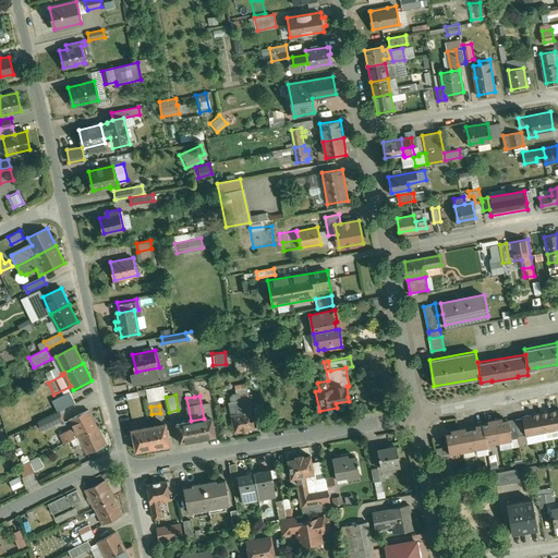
[(244,409),(238,410),(239,413),(232,414),(235,432),(254,428),(251,411),(245,412),(244,409)]
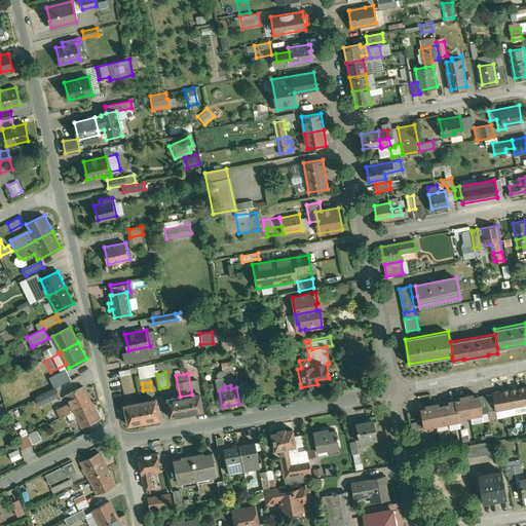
[(31,397),(35,406),(58,396),(53,386),(31,397)]
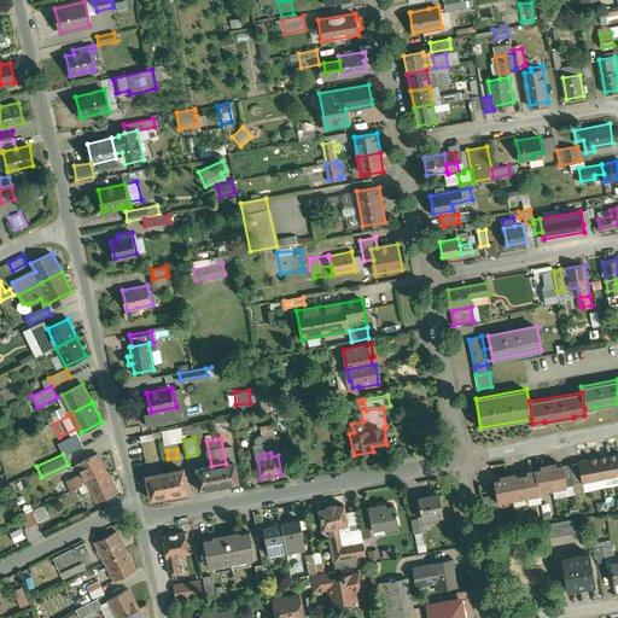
[(99,454),(79,465),(87,483),(109,472),(99,454)]
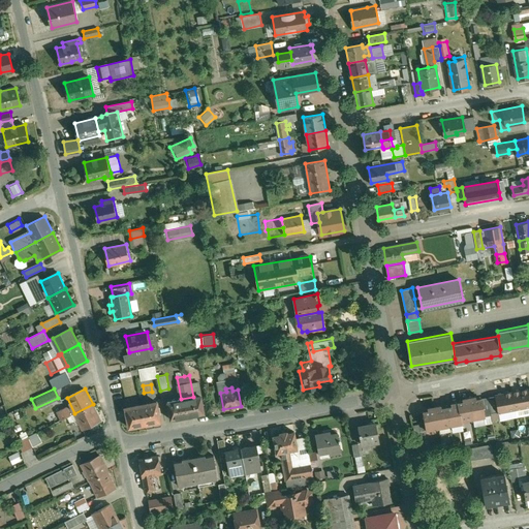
[(528,389),(512,392),(516,409),(528,406),(528,391),(528,390),(528,389)]
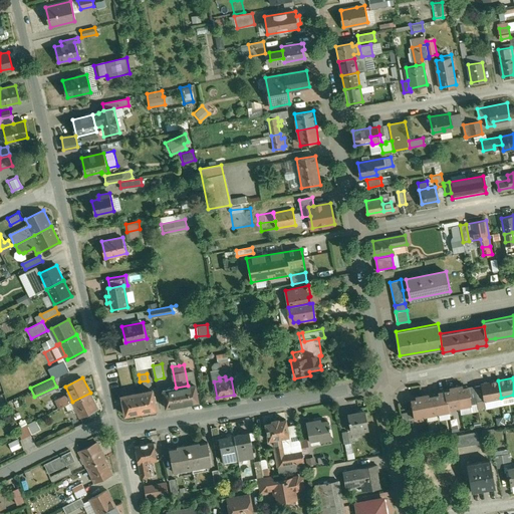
[(498,380),(482,383),(485,400),(485,401),(501,398),(498,380)]
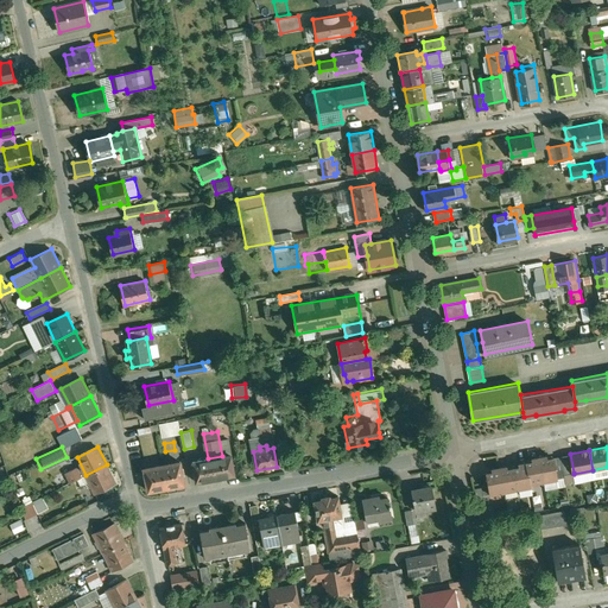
[(289,451),(278,453),(280,466),(291,463),(289,451)]
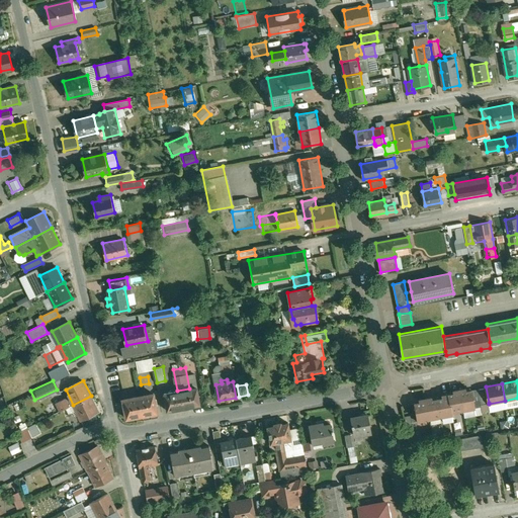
[(177,391),(165,393),(168,410),(200,404),(197,386),(177,391)]
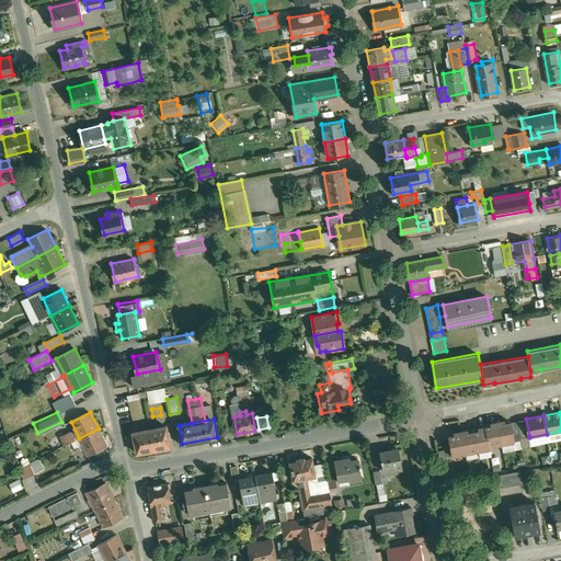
[(526,420),(517,421),(521,437),(529,436),(526,420)]
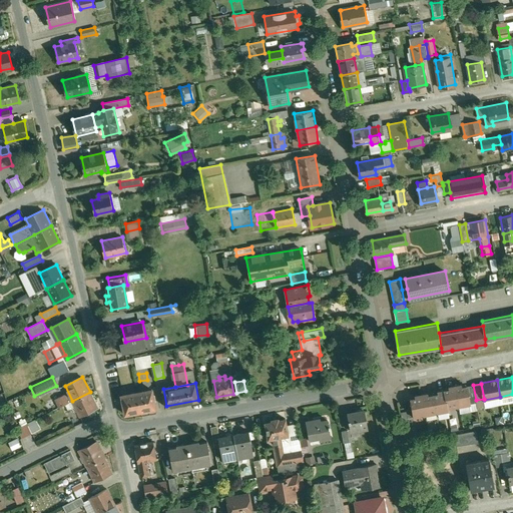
[(467,386),(462,387),(462,385),(455,386),(459,406),(471,404),(467,386)]
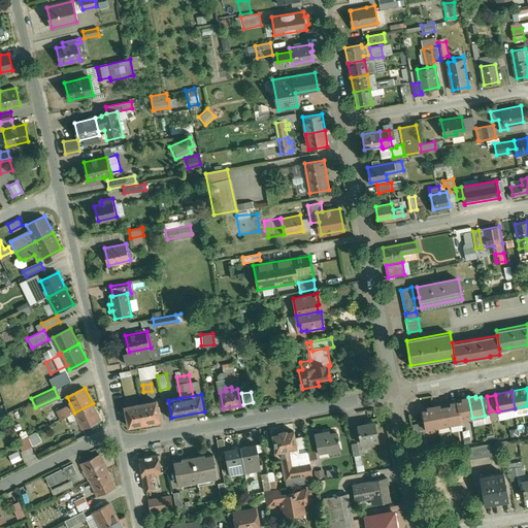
[(487,396),(481,397),(485,416),(491,414),(490,411),(487,396)]
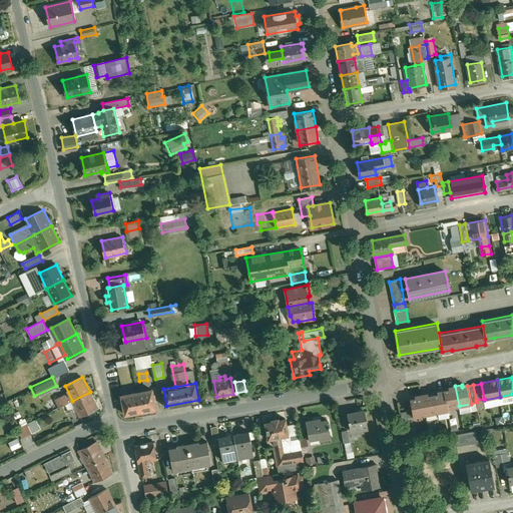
[(455,386),(449,387),(449,389),(444,390),(448,408),(459,406),(455,386)]
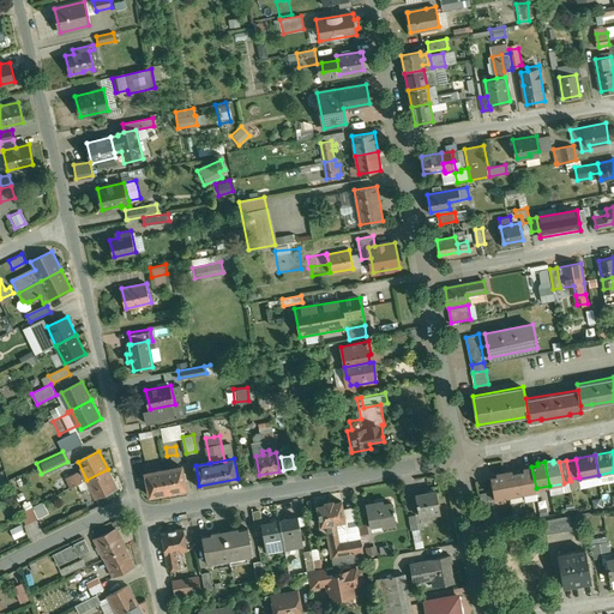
[(182,465),(164,469),(168,493),(176,492),(178,489),(187,488),(182,465)]
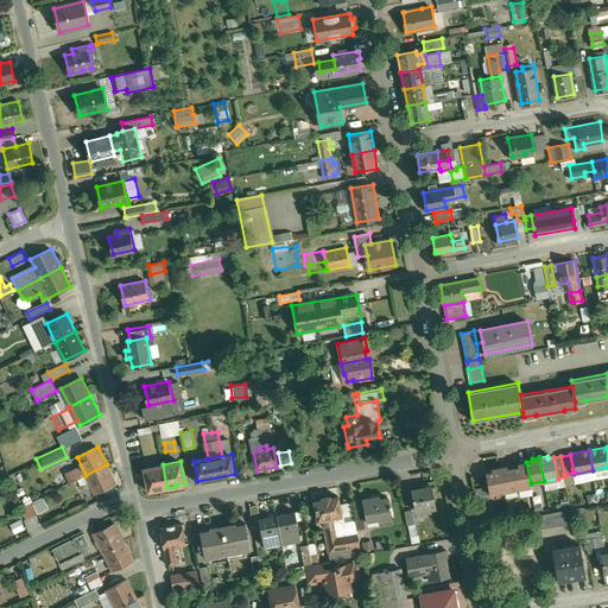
[(526,462),(519,463),(519,467),(513,468),(518,488),(531,486),(531,483),(526,462)]
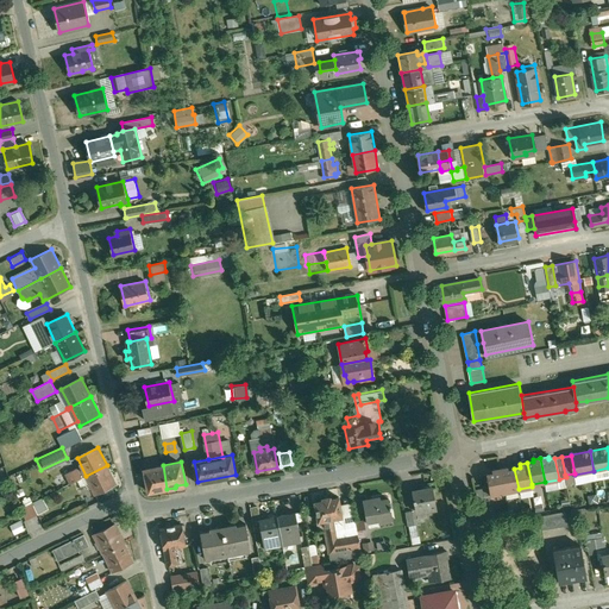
[(107,465),(86,476),(96,495),(117,484),(107,465)]
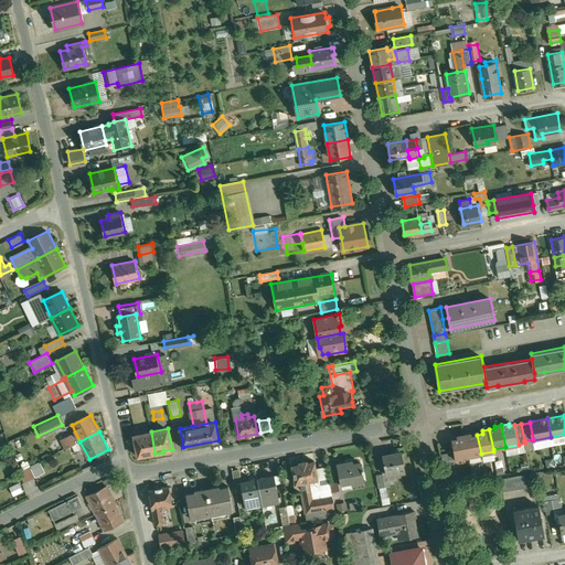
[(151,432),(135,435),(138,455),(147,454),(148,455),(155,454),(151,432)]
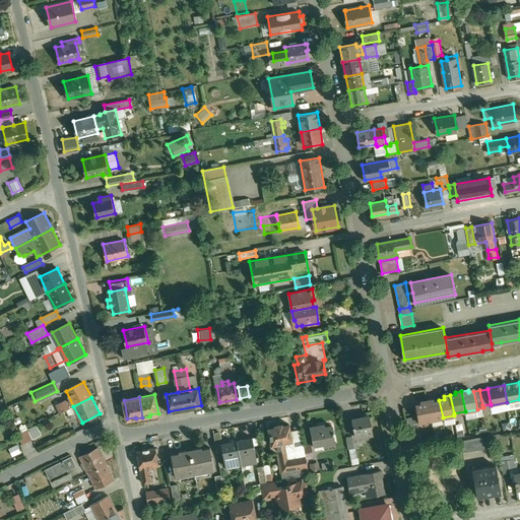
[(439,400),(435,401),(434,398),(428,400),(431,419),(443,417),(439,400)]
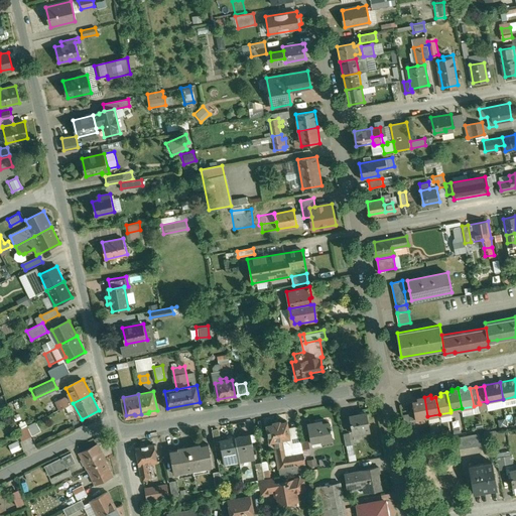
[(424,397),(417,398),(418,400),(412,401),(414,412),(416,419),(427,416),(424,397)]
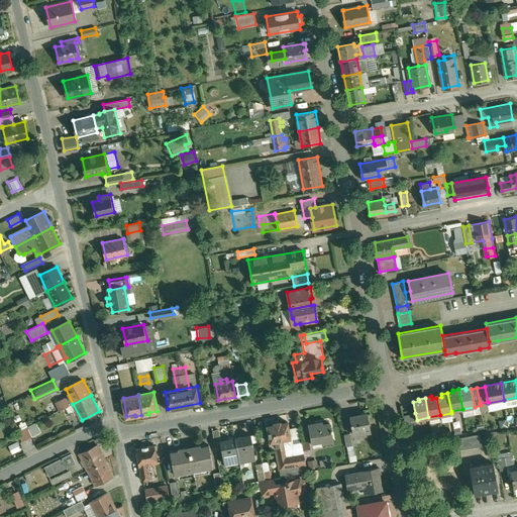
[(368,413),(350,416),(352,433),(371,430),(368,413)]
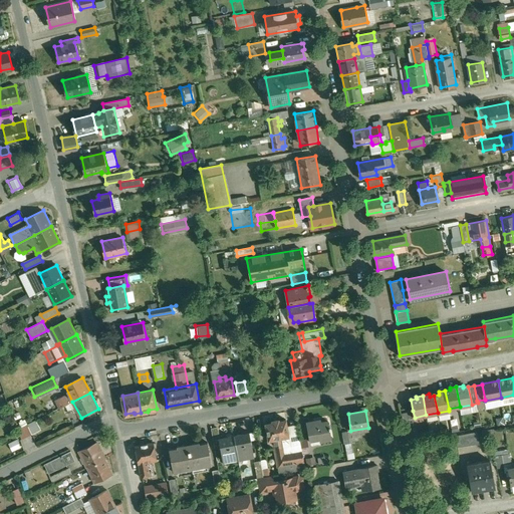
[(279,419),(272,420),(272,422),(265,423),(268,440),(273,439),(282,438),(289,436),(286,419),(279,421),(279,419)]
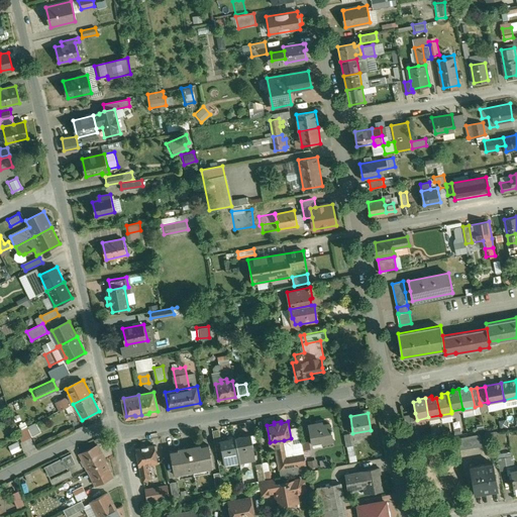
[(322,421),(308,424),(311,442),(312,442),(312,440),(321,438),(322,442),(333,440),(330,423),(323,424),(322,421)]
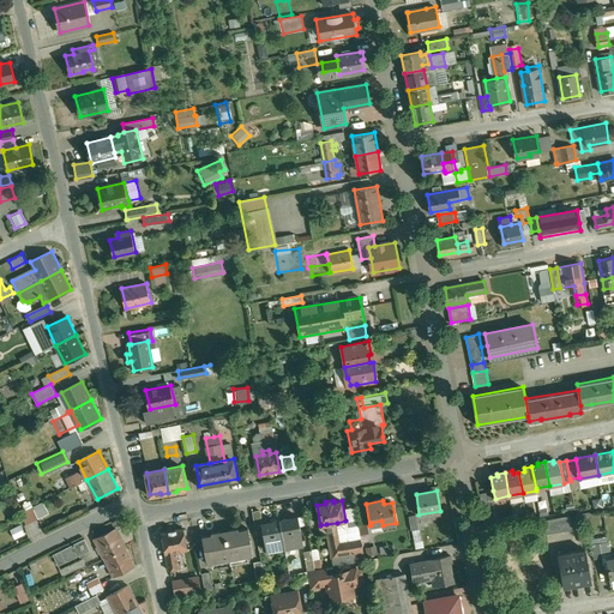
[(32,506),(20,512),(26,524),(38,518),(32,506)]
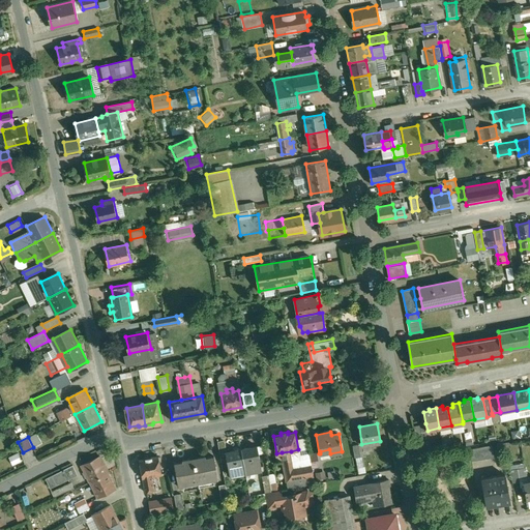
[(258,445),(241,448),(245,470),(253,468),(254,471),(262,469),(258,445)]
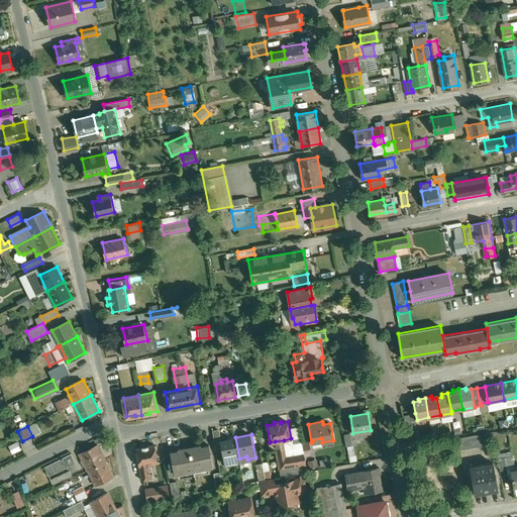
[(481,434),(458,437),(460,449),(482,446),(481,434)]
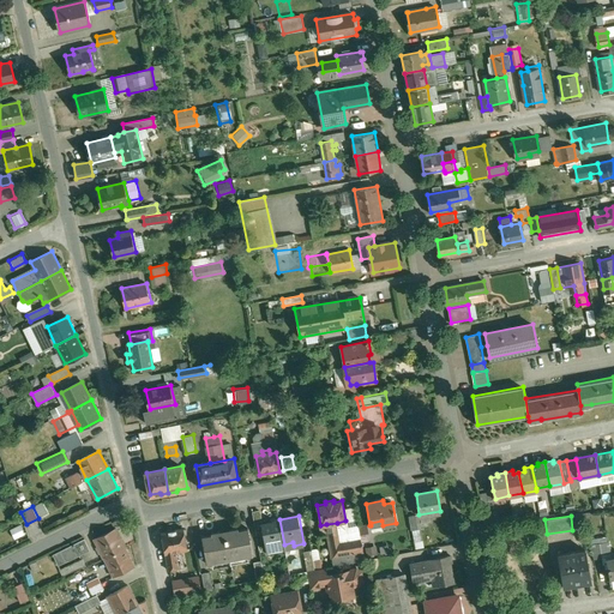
[(280,519),(262,523),(266,551),(277,548),(276,546),(284,545),(280,519)]
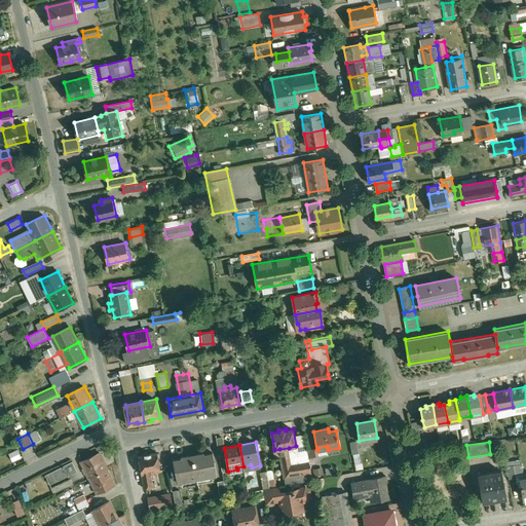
[(289,448),(279,449),(283,464),(292,462),(289,448)]
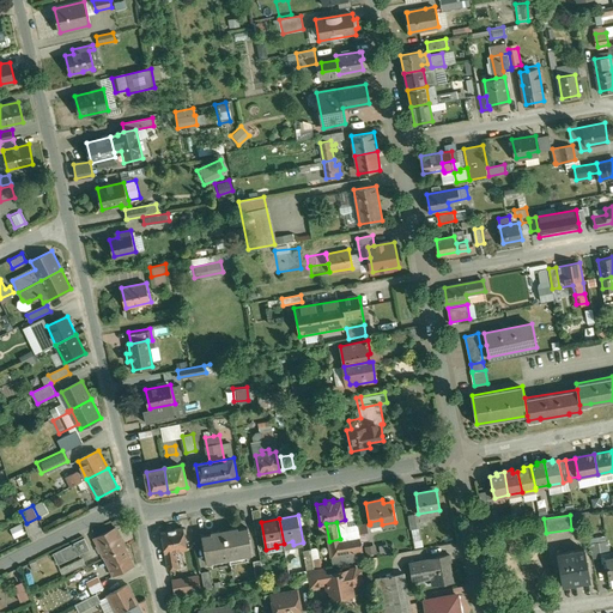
[(366,523),(358,525),(360,535),(362,540),(369,539),(366,523)]
